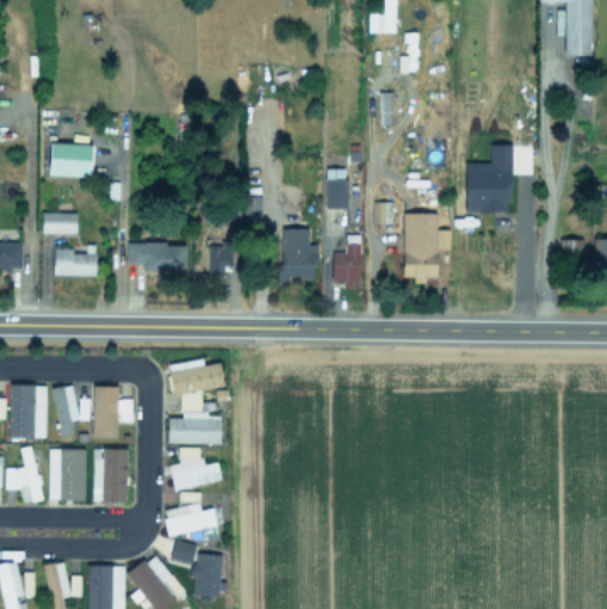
[(370,14),(370,32),(395,34),(396,4),(407,4),(407,0),(384,0),(384,14),(370,14)]
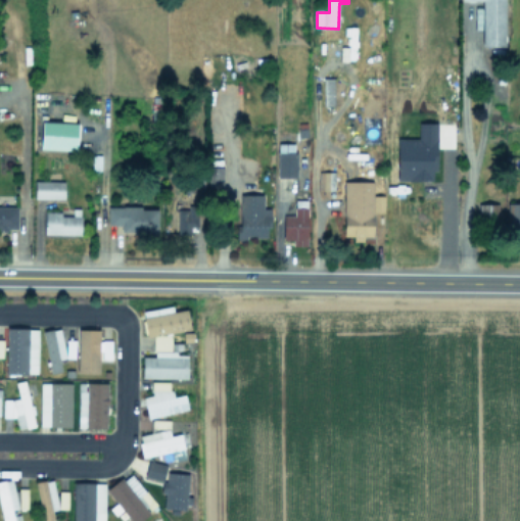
[(506,48),(506,0),(462,0),(463,2),(484,2),(484,48),(506,48)]
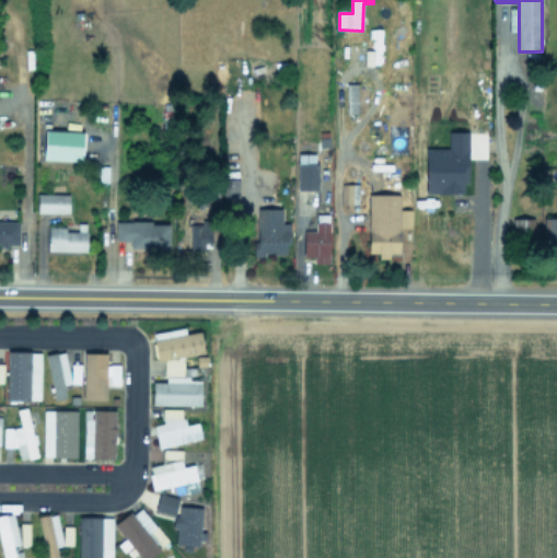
[(46,162),(84,163),(85,134),(47,132),(46,162)]
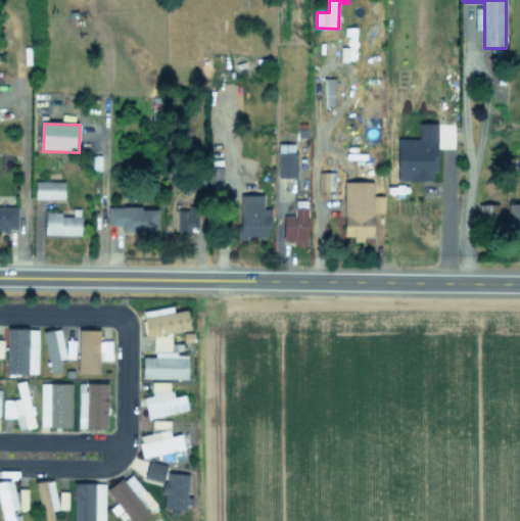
[(298,179),(298,145),(280,145),(279,179),(298,179)]
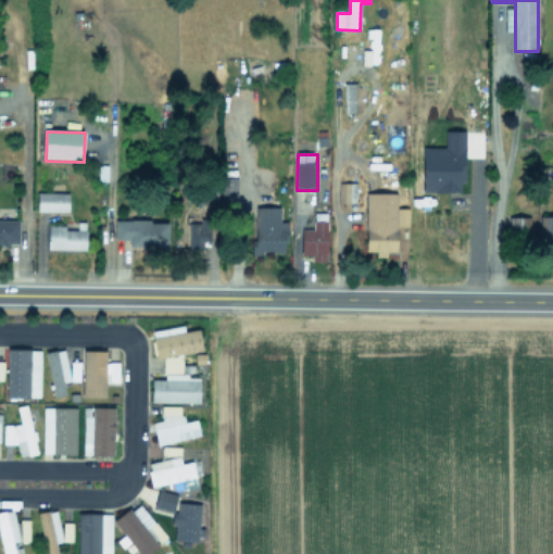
[(240,179),(223,179),(223,205),(239,205),(240,179)]
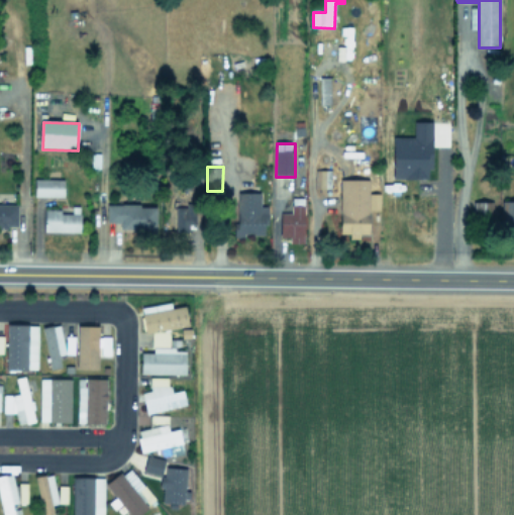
[(36,198),(66,198),(66,181),(36,181),(36,198)]
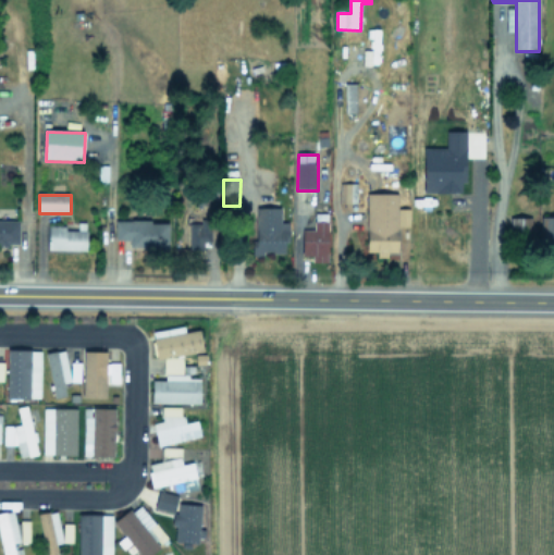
[(401,195),(369,195),(368,254),(379,254),(379,258),(390,258),(390,254),(399,254),(399,229),(411,229),(411,210),(399,210),(401,195)]
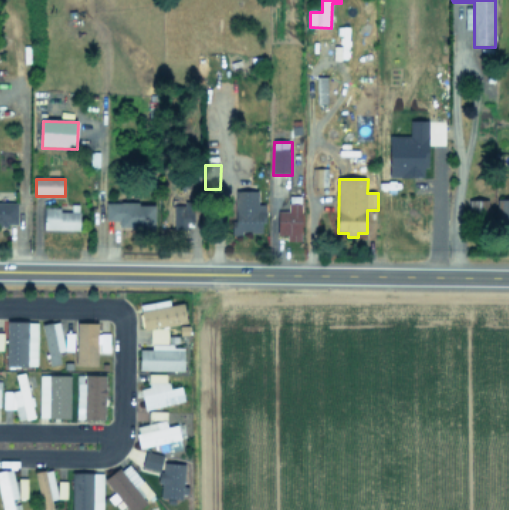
[(259,192),(236,192),(235,236),(243,236),(243,233),(263,233),(263,224),(267,224),(267,205),(259,205),(259,192)]
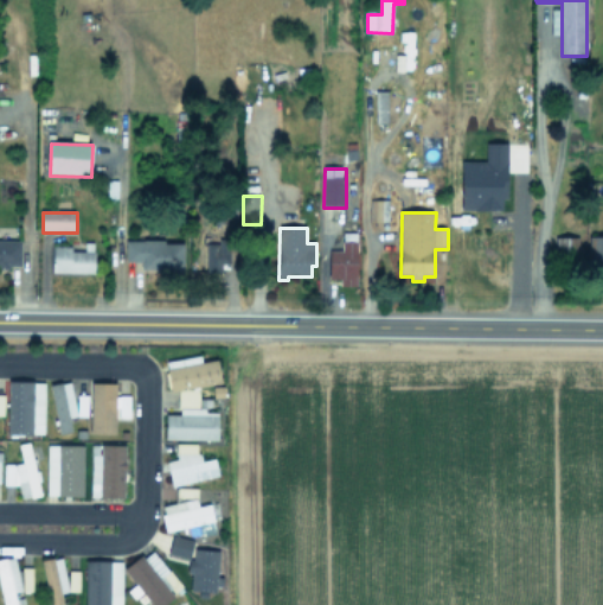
[(331,280),(341,280),(341,287),(358,287),(359,235),(344,234),(344,253),(331,253),(331,280)]
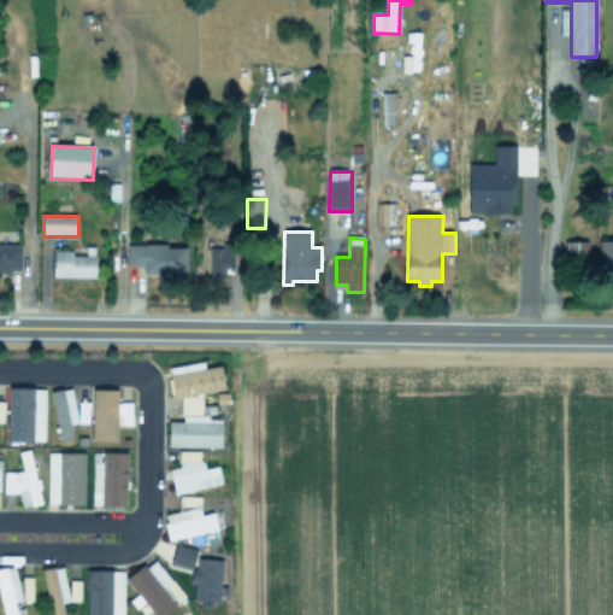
[(591,242),(567,244),(569,262),(593,262),(591,242)]
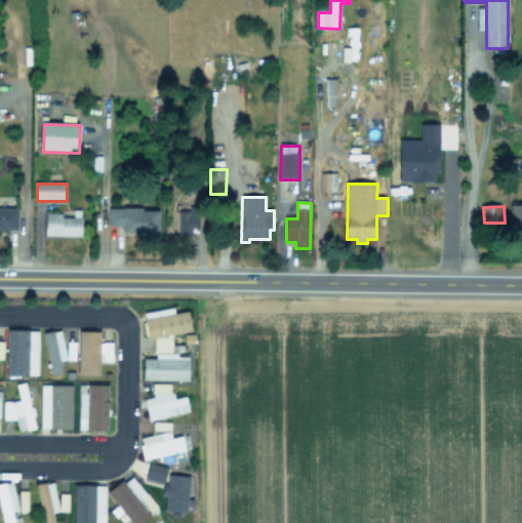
[(511,231),(521,231),(521,206),(512,206),(511,231)]
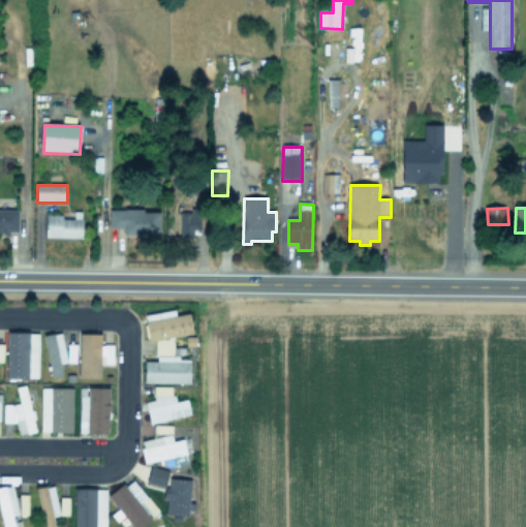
[(20,211),(0,210),(0,234),(20,235),(20,211)]
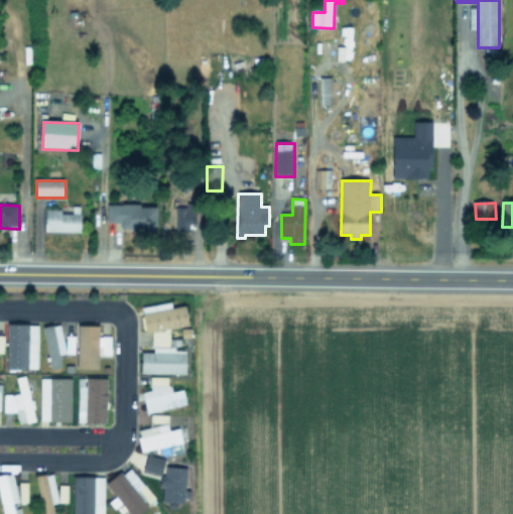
[(196,205),(186,205),(187,208),(176,209),(177,231),(189,230),(189,228),(197,227),(196,205)]
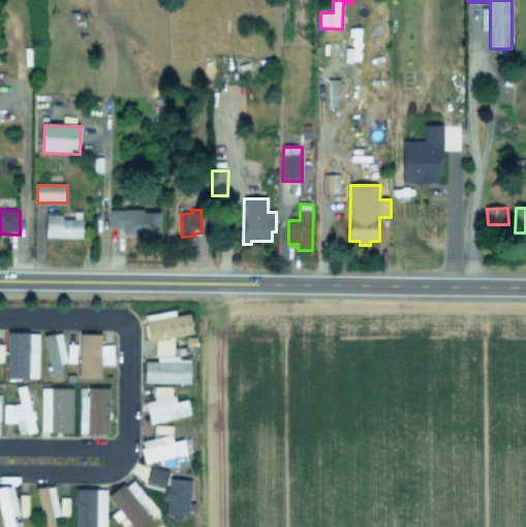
[(161,211),(112,212),(112,229),(124,229),(124,239),(162,238),(161,211)]
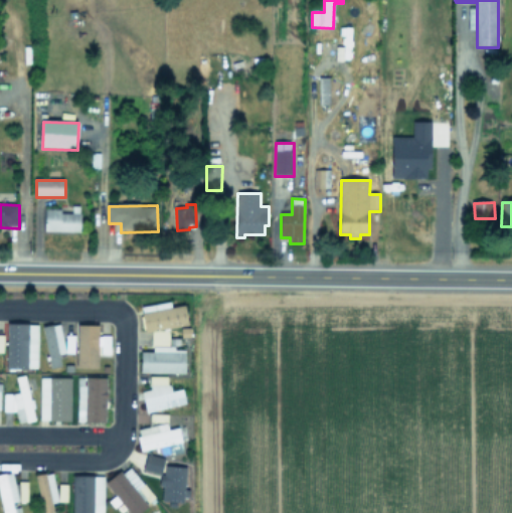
[(81,232),(81,207),(75,207),(75,214),(61,214),(61,210),(46,210),(45,232),(81,232)]
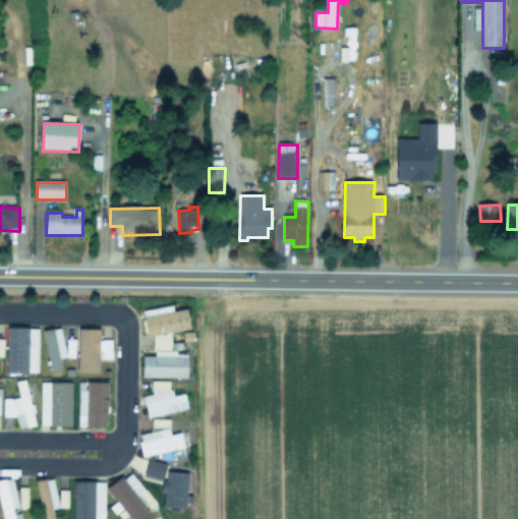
[(191,330),(188,309),(145,318),(148,337),(191,330)]
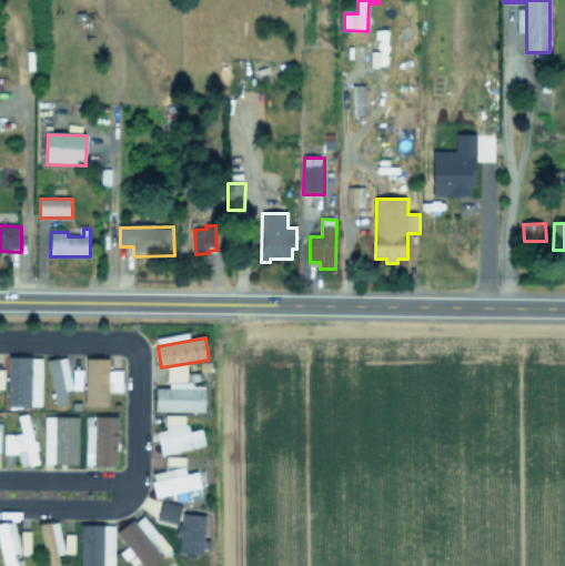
[(57,407),(69,405),(67,392),(84,388),(82,371),(71,373),(69,357),(49,362),(57,407)]
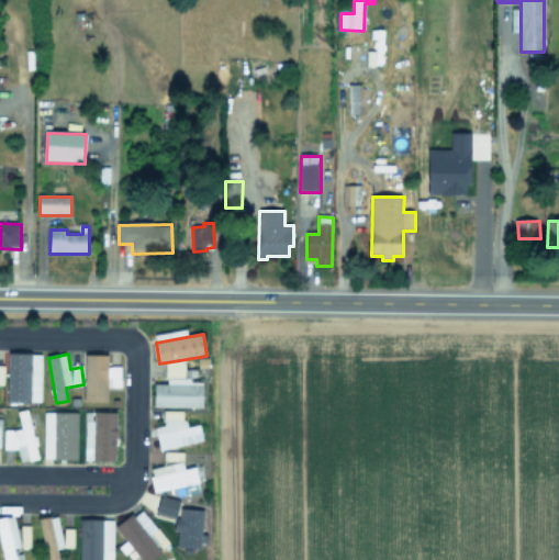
[(43,355),(10,355),(9,403),(43,404),(43,355)]
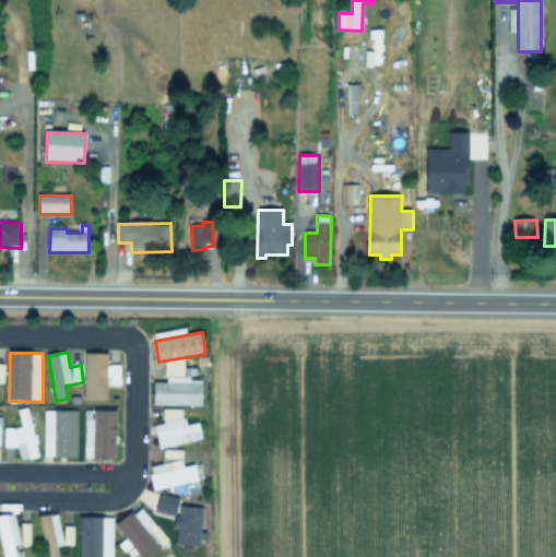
[(85,401),(109,401),(109,386),(121,386),(121,366),(108,366),(108,354),(86,354),(85,401)]
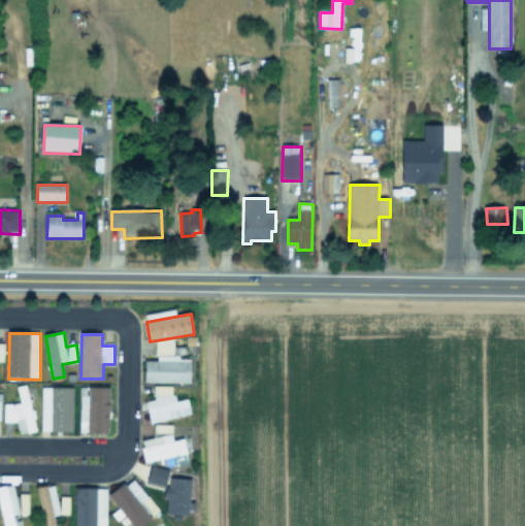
[(158,356),(175,355),(174,340),(158,340),(158,356)]
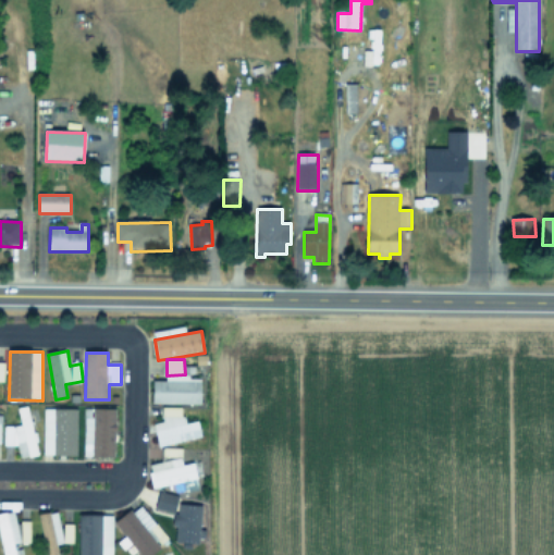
[(154,405),(201,405),(202,380),(187,380),(187,377),(167,377),(167,382),(154,381),(154,405)]
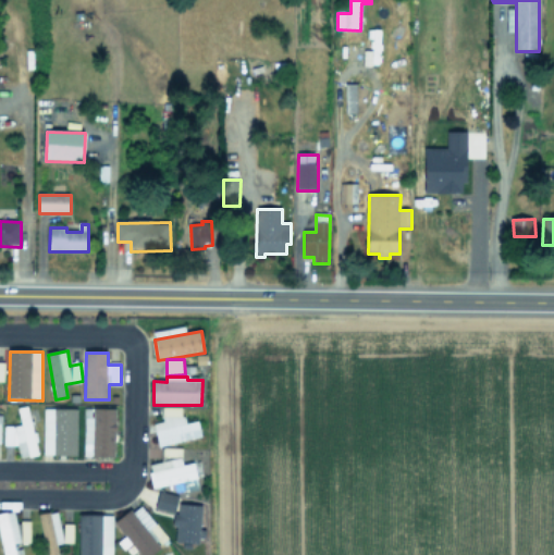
[(4,429),(8,447),(19,445),(21,459),(38,457),(31,407),(19,409),(22,426),(4,429)]
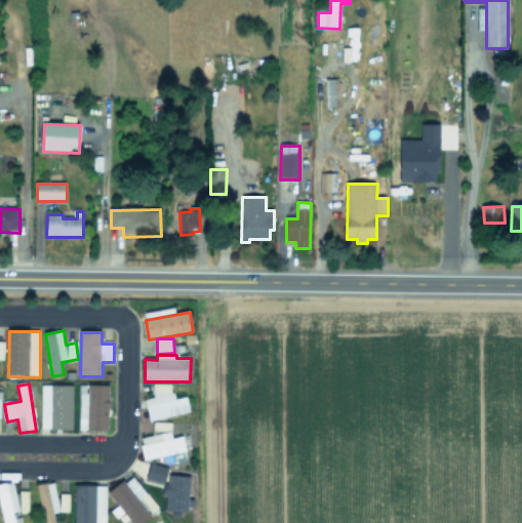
[(187,397),(175,400),(171,384),(154,388),(156,398),(146,401),(151,421),(191,412),(187,397)]
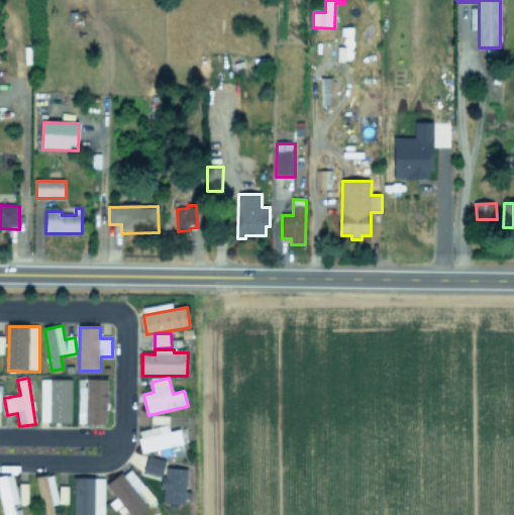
[(73,381),(42,380),(41,423),(73,424),(73,381)]
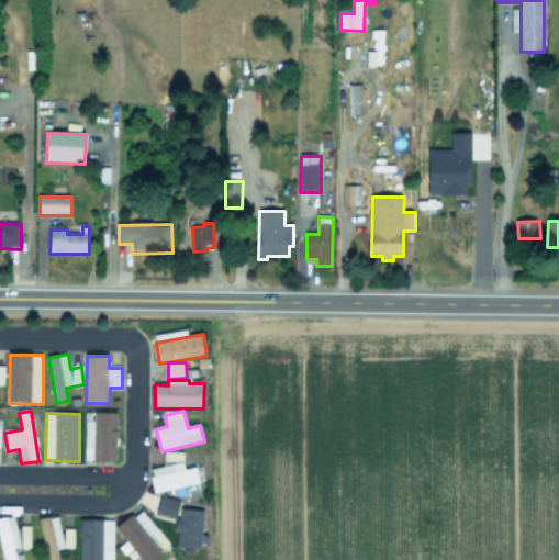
[(116,462),(118,414),(87,413),(86,461),(116,462)]
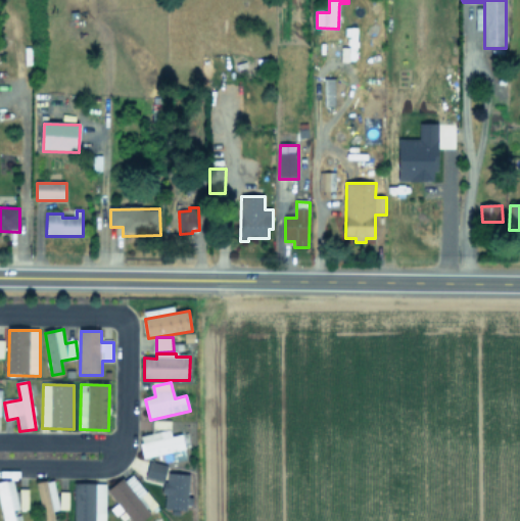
[(171,420),(153,423),(155,434),(141,437),(144,459),(173,454),(174,462),(187,459),(183,435),(174,437),(171,420)]
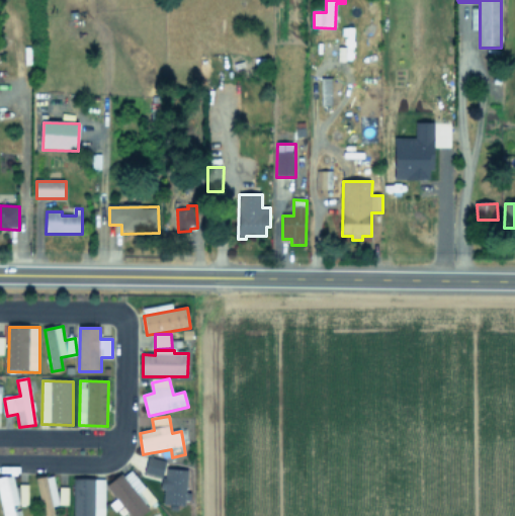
[(163,479),(167,462),(150,457),(146,474),(163,479)]
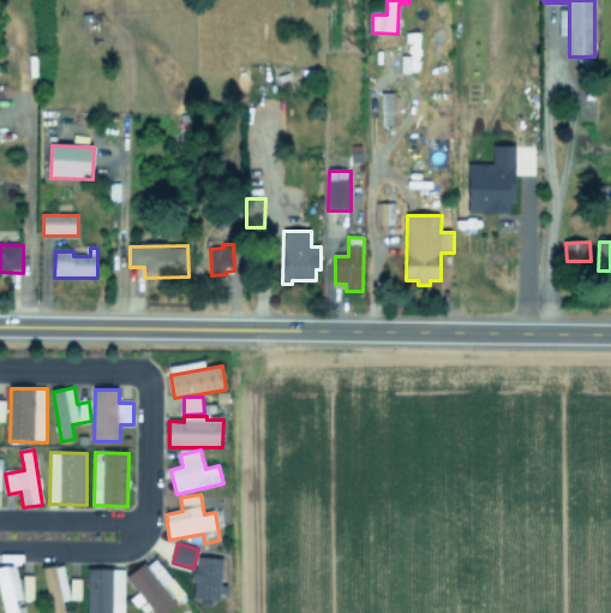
[(129,579),(153,612),(166,612),(186,597),(156,558),(129,579)]
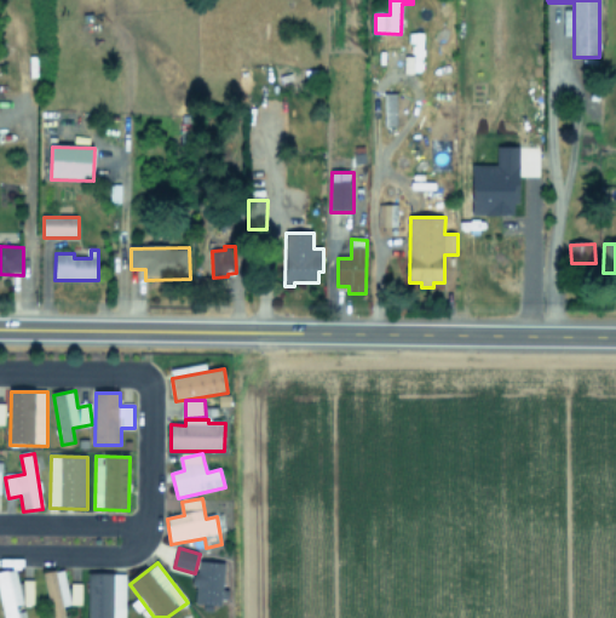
[(226,564),(200,562),(200,572),(195,572),(194,587),(197,587),(197,606),(225,606),(226,564)]
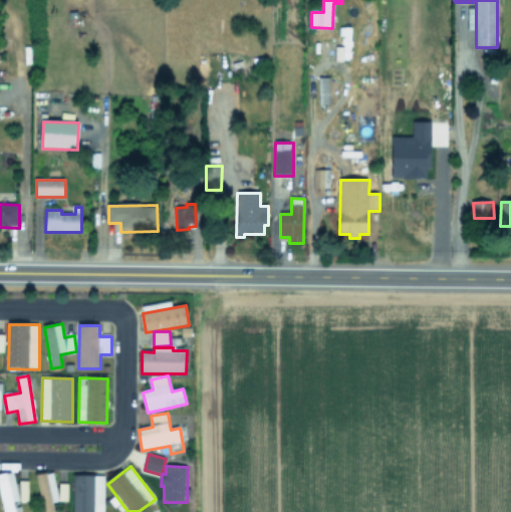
[(29,501),(29,482),(15,482),(15,474),(0,474),(1,511),(14,511),(14,502),(29,501)]
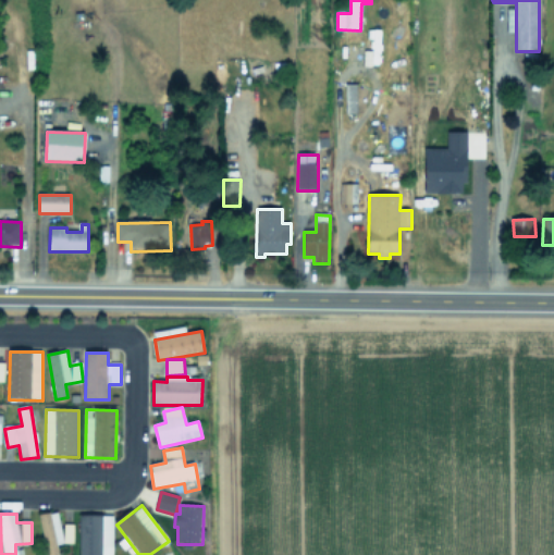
[(113,554),(114,517),(81,516),(79,554),(113,554)]
